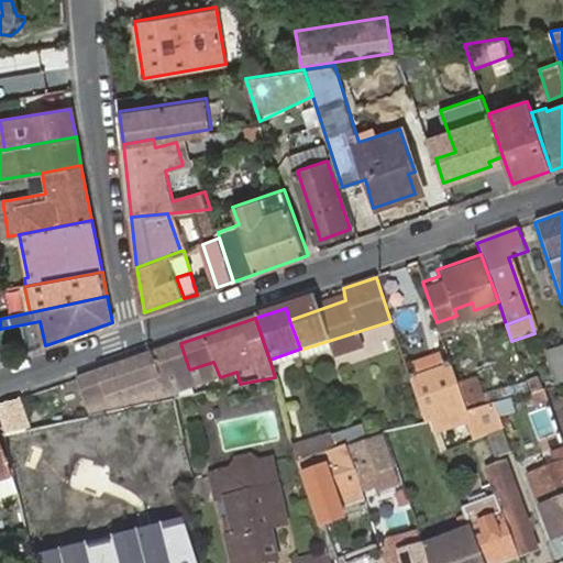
[(180,343),(151,354),(165,397),(220,377),(213,362),(189,370),(180,343)]
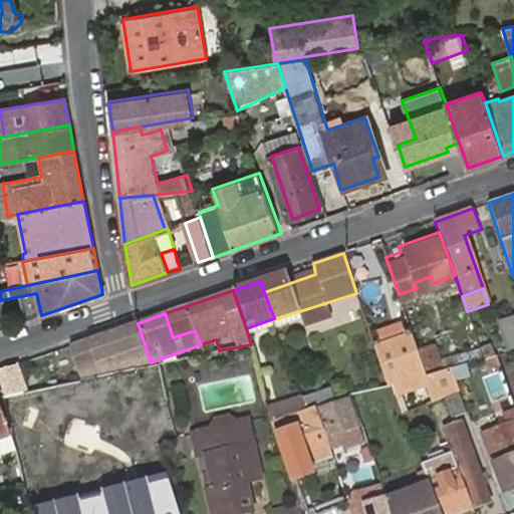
[(69,346),(79,380),(137,368),(152,365),(151,362),(138,323),(69,346)]
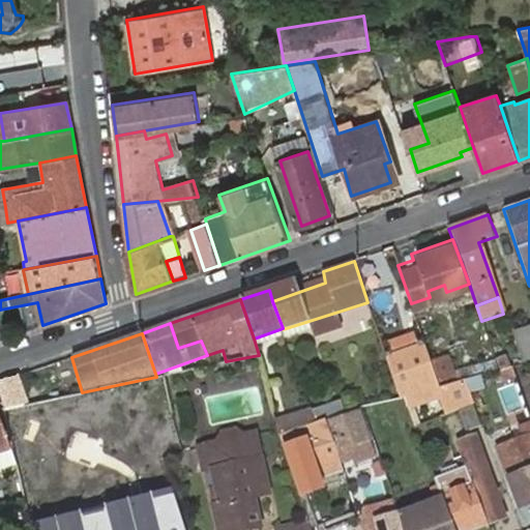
[(525,363),(529,361),(529,335),(518,341),(525,363)]
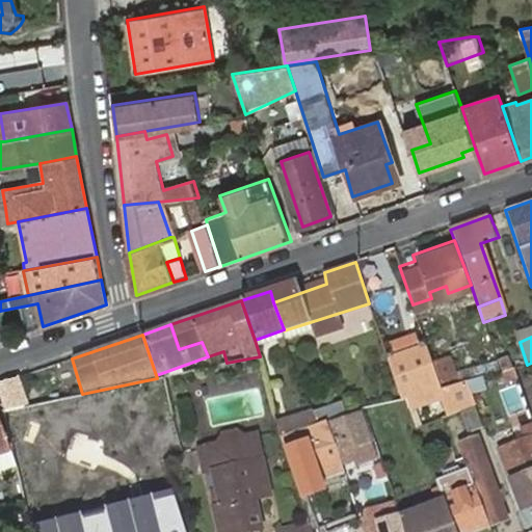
[(432,365),(425,341),(419,342),(421,349),(395,358),(392,351),(386,353),(402,401),(408,400),(411,407),(441,398),(448,418),(459,413),(476,406),(467,383),(442,390),(440,383),(432,365)]
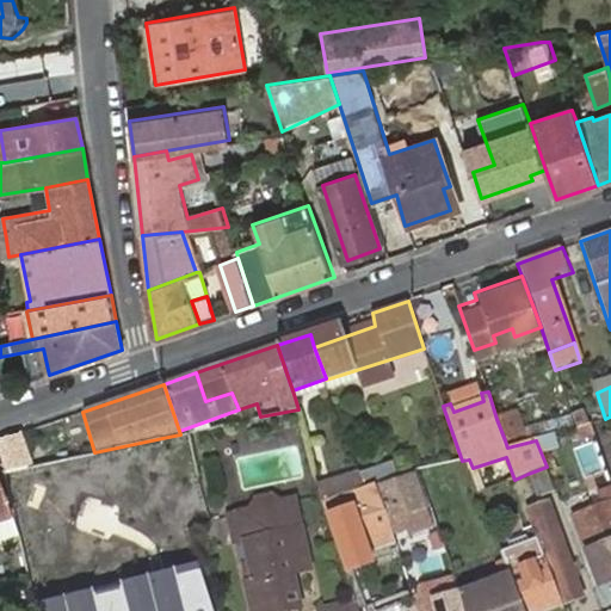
[(517,413),(497,419),(505,440),(524,433),(517,413)]
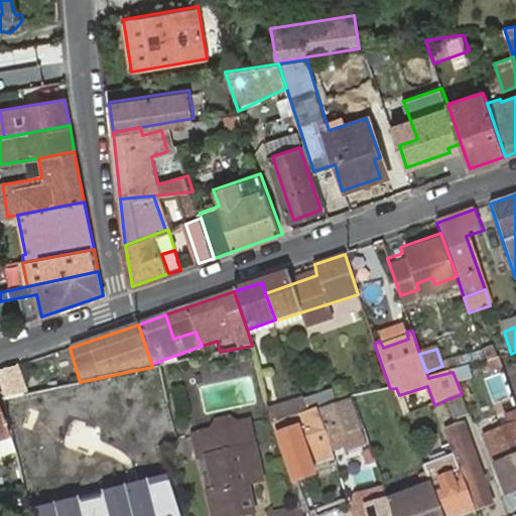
[(487,361),(490,370),(502,367),(499,358),(487,361)]
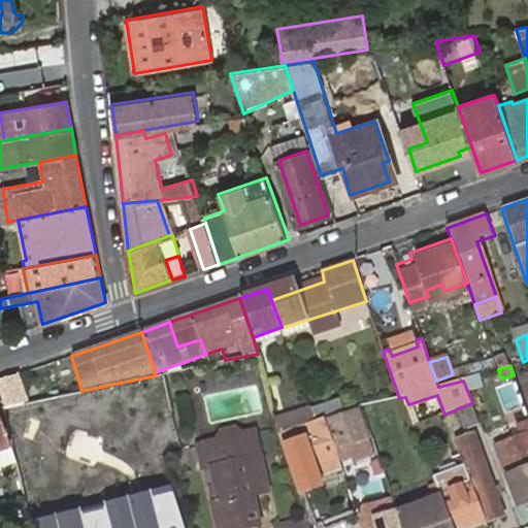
[(19,374),(0,381),(0,398),(2,408),(29,403),(19,374)]
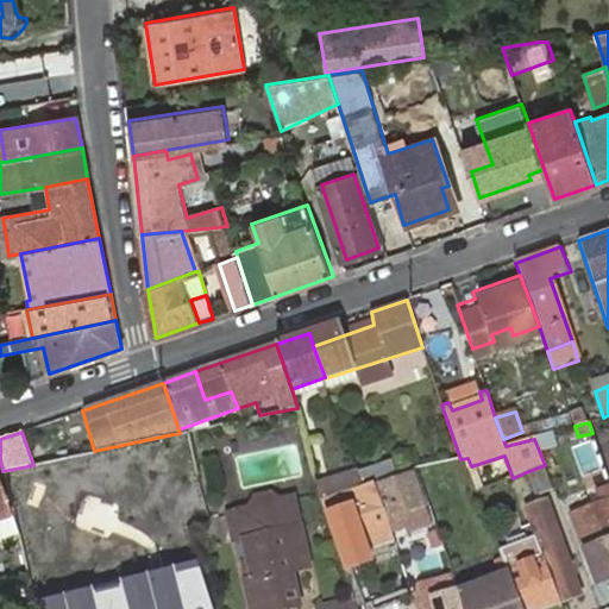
[(534,438),(539,452),(558,446),(553,433),(534,438)]
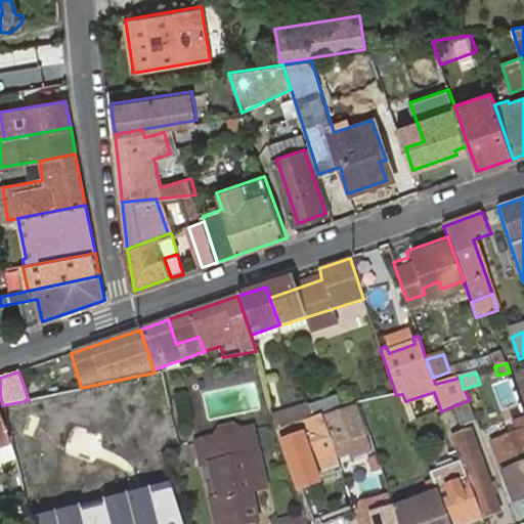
[(339,398),(309,407),(314,421),(325,418),(343,413),(339,398)]
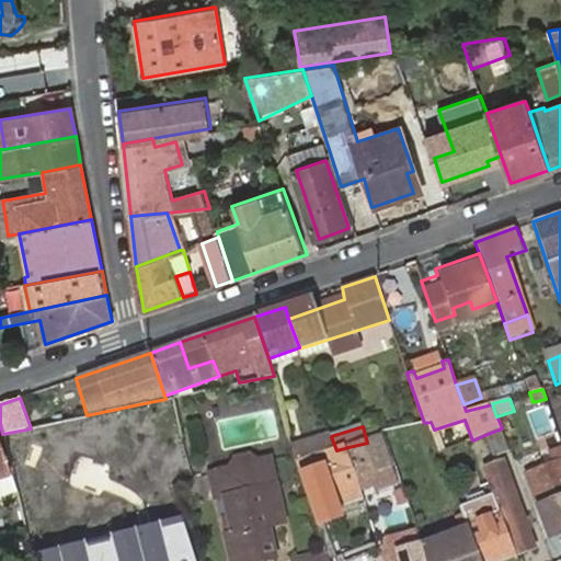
[(510,448),(502,428),(484,435),(492,457),(510,448)]
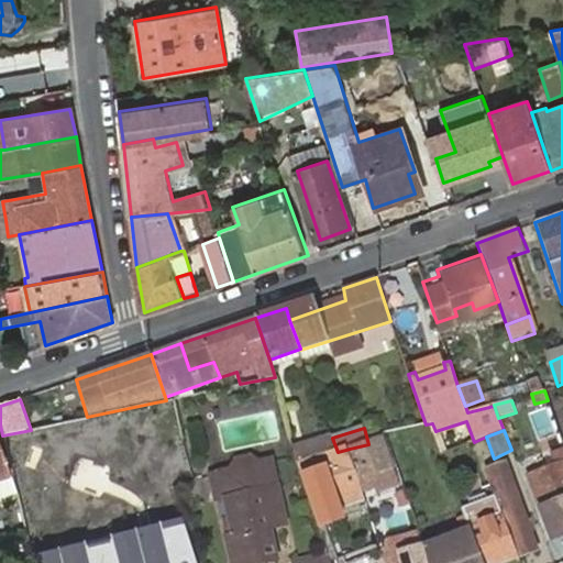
[(302,445),(307,461),(329,454),(338,452),(332,438),(302,445)]
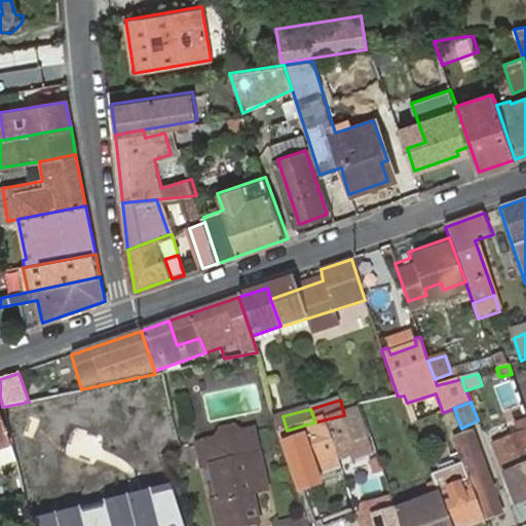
[(0,451),(11,447),(0,413),(0,451)]
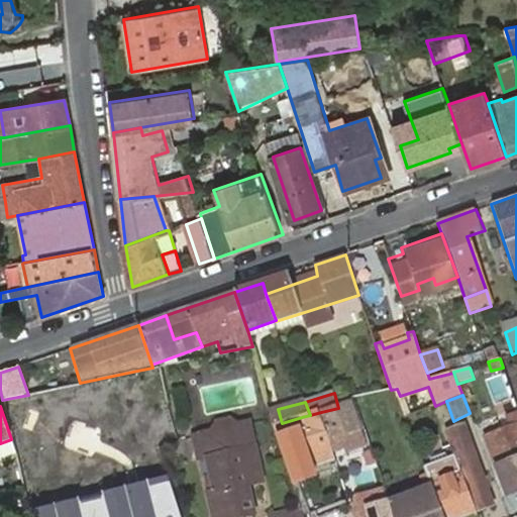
[(321,412),(310,415),(302,417),(305,429),(283,437),(295,477),(311,471),(307,456),(331,449),(334,455),(346,451),(348,459),(367,453),(351,409),(323,418),(321,412)]
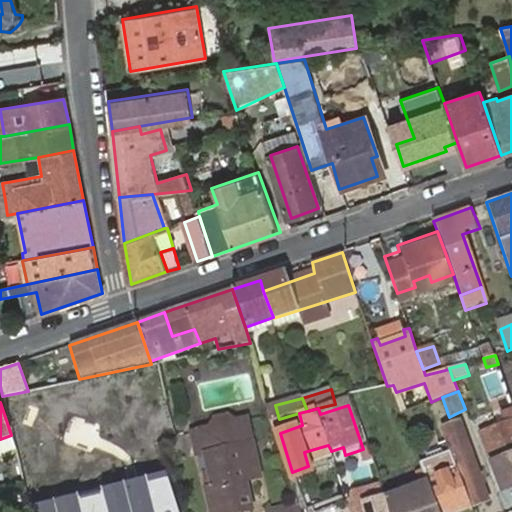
[(503,425),(480,434),(502,493),(511,489),(511,425),(511,423),(511,422),(511,411),(499,416),(503,425)]
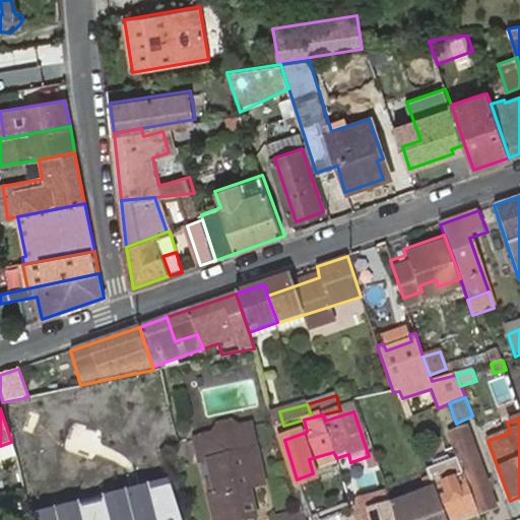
[(193,438),(199,467),(206,466),(213,493),(206,495),(212,519),(257,519),(261,519),(254,492),(270,486),(255,423),(242,426),(233,419),(217,423),(211,434),(193,438)]
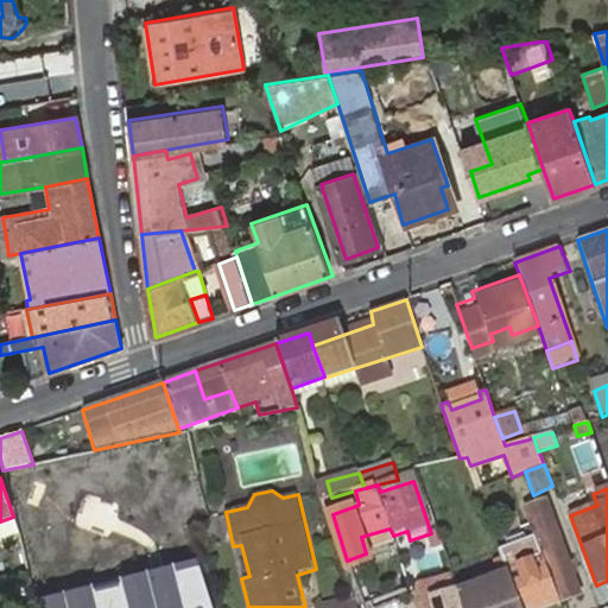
[(501,550),(510,571),(521,607),(546,607),(582,596),(546,495),(523,504),(529,519),(495,532),(501,550)]
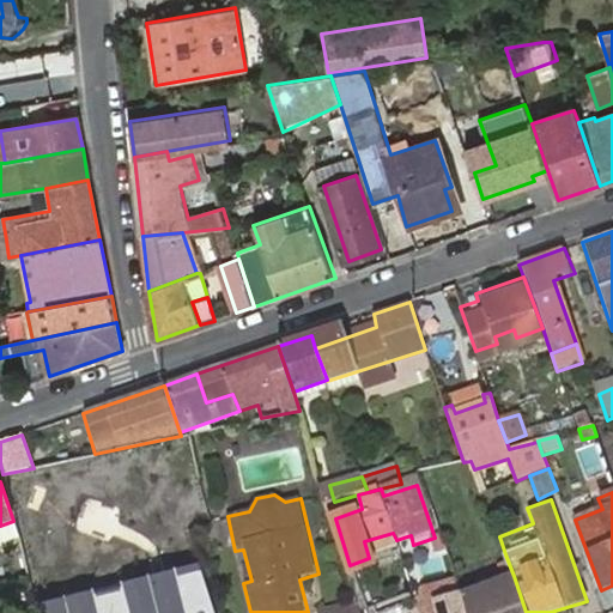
[(200,564),(32,607),(34,612),(212,612),(204,577),(200,564)]
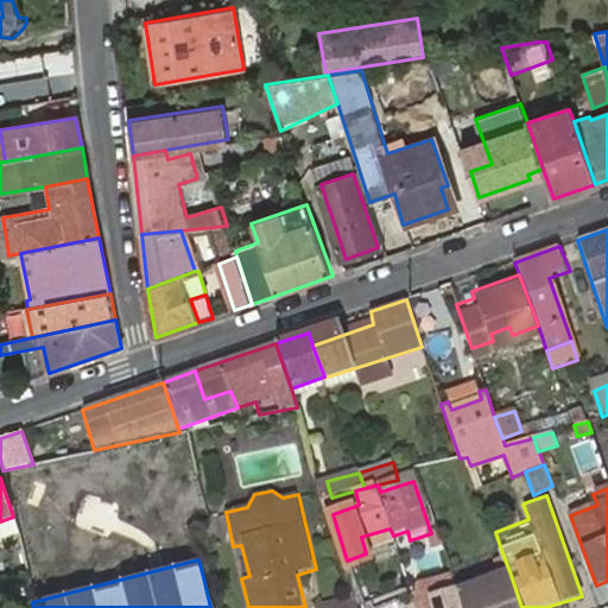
[(521,607),(510,571),(455,590),(460,607),(521,607)]
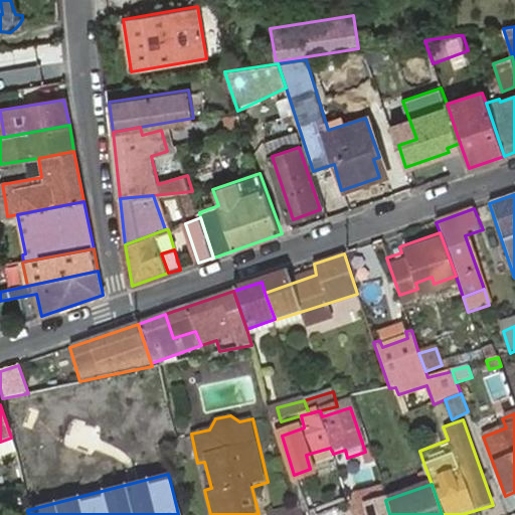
[(350,507),(351,514),(383,514),(377,494),(353,500),(350,507)]
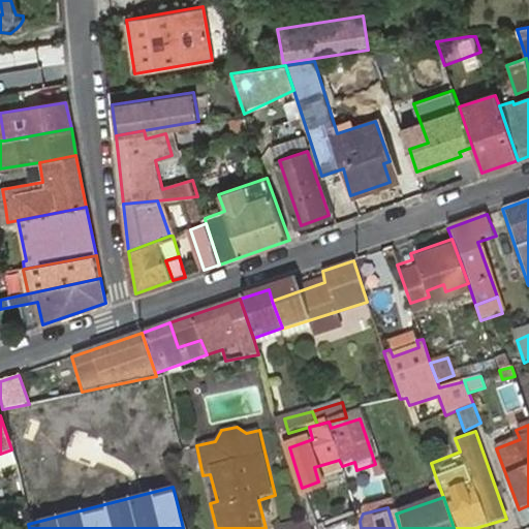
[(311,528),(308,518),(272,528),(311,528)]
